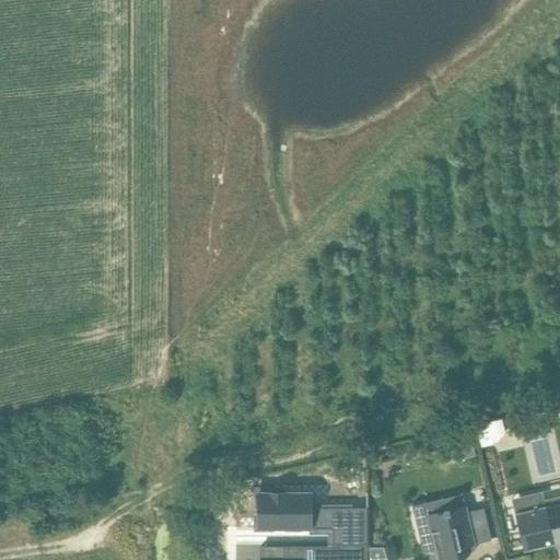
[(501,422),(476,428),(481,448),(493,446),(504,434),(501,422)]
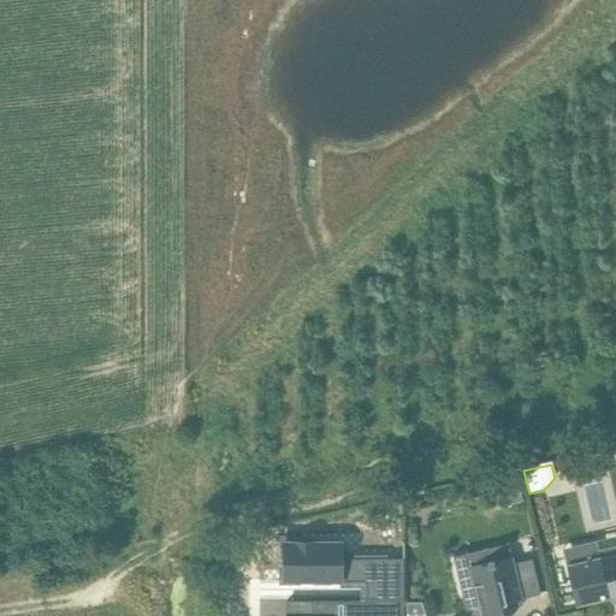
[(283,566),(284,580),(301,580),(313,580),(332,581),(339,581),(339,582),(365,581),(365,598),(360,598),(360,599),(397,599),(403,599),(403,558),(386,558),(341,558),(341,542),(313,542),(284,542),(283,554),(283,566)]
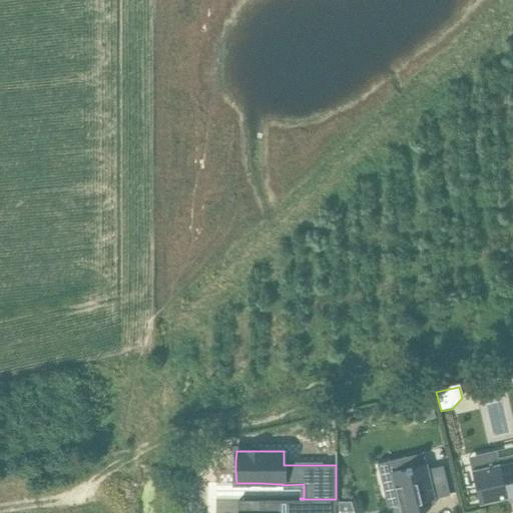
[(407,468),(392,472),(399,505),(392,506),(392,508),(393,512),(419,512),(419,507),(417,503),(422,502),(421,502),(434,498),(450,495),(443,466),(428,470),(426,463),(423,453),(404,457),(407,468)]
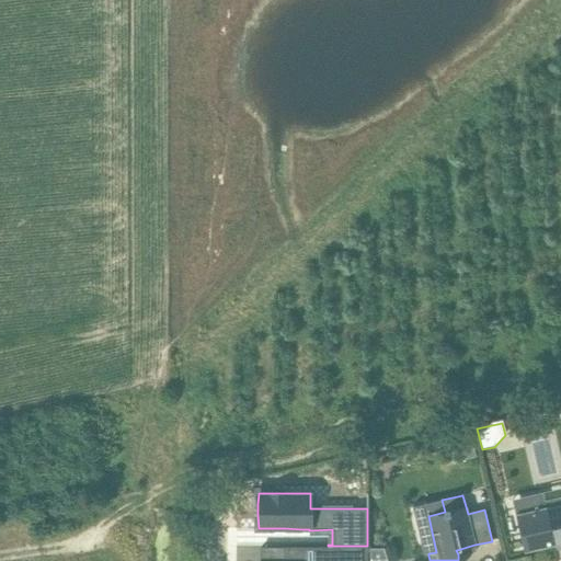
[(560,502),(519,513),(528,551),(560,542),(560,502)]
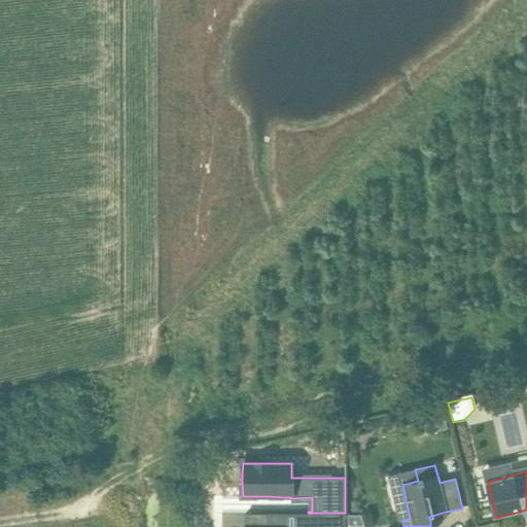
[(340,526),(340,513),(308,513),(266,513),(266,526),(340,526)]
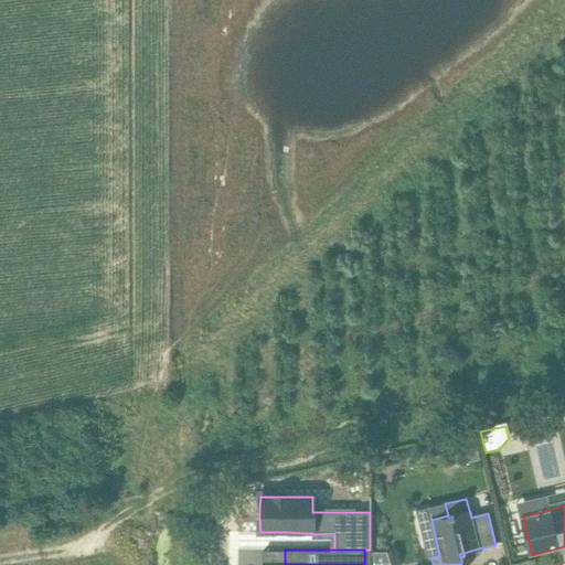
[(390,564),(386,552),(373,552),(372,564),(390,564)]
